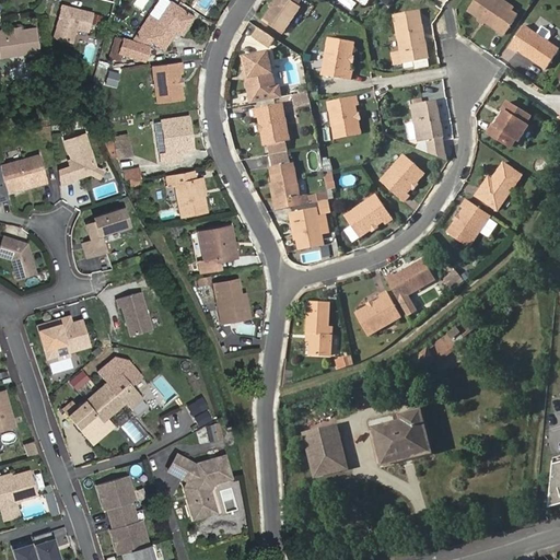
[(174,27),(177,30),(183,33),(195,16),(171,0),(147,35),(164,47),(174,34),(171,33),(174,27)]
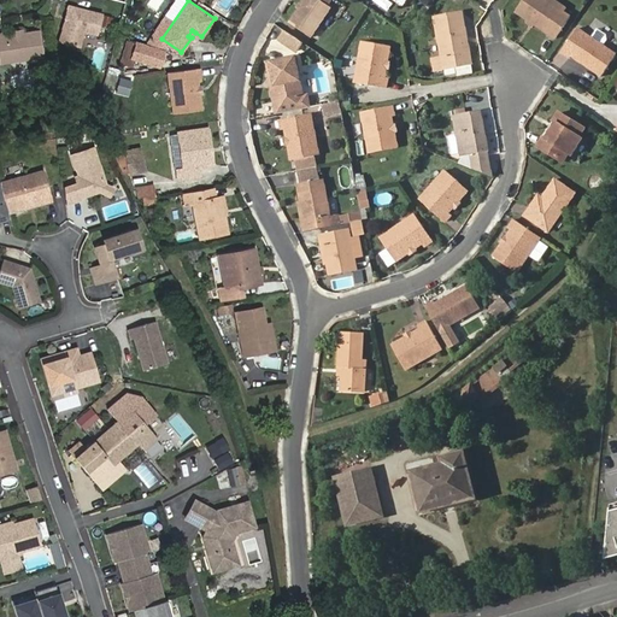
[(305,0),(291,23),(312,37),(331,7),(329,5),(331,0),(305,0)]
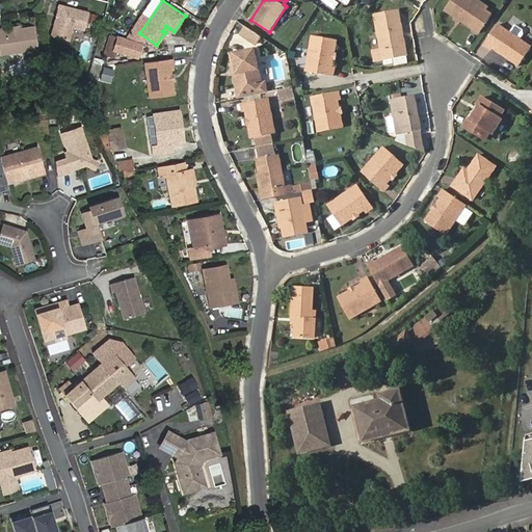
[(449,0),(444,9),(454,17),(459,20),(478,33),(491,14),(485,9),(471,0),(449,0)]
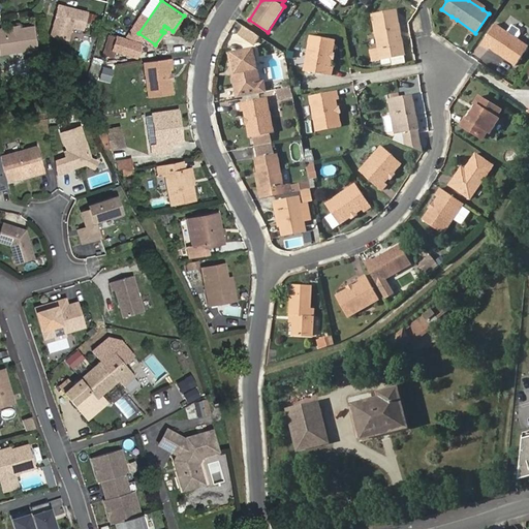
[(475,0),(468,0),(483,9),(485,6),(475,0)]
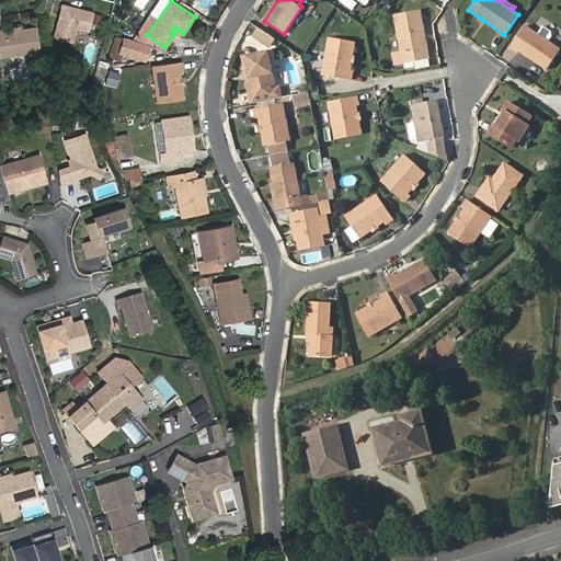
[(94,12),(63,3),(54,39),(76,45),(78,33),(89,36),(94,12)]
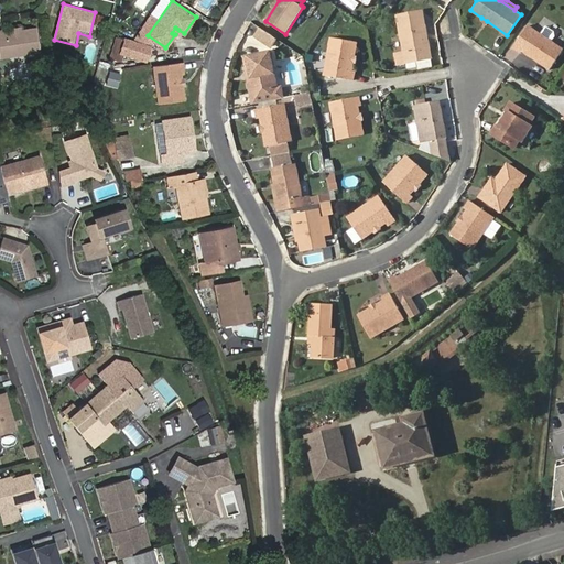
[(421,30),(425,29),(421,10),(397,15),(405,61),(431,56),(429,47),(424,47),(421,30)]
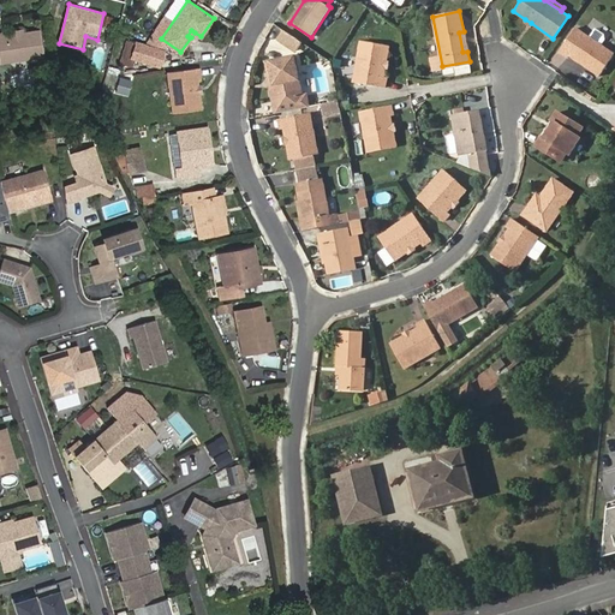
[(585,63),(584,65),(599,76),(614,54),(575,28),(560,52),(568,58),(569,55),(579,63),(581,59),(585,63)]
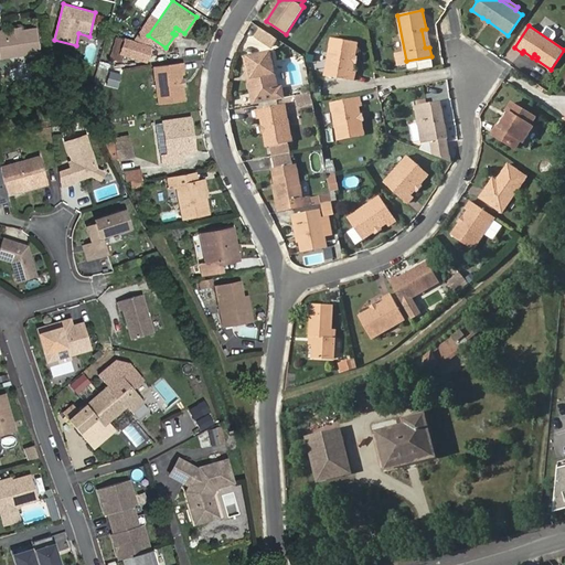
[(0,28),(0,52),(0,55),(40,50),(35,27),(7,31),(6,28),(0,28)]
